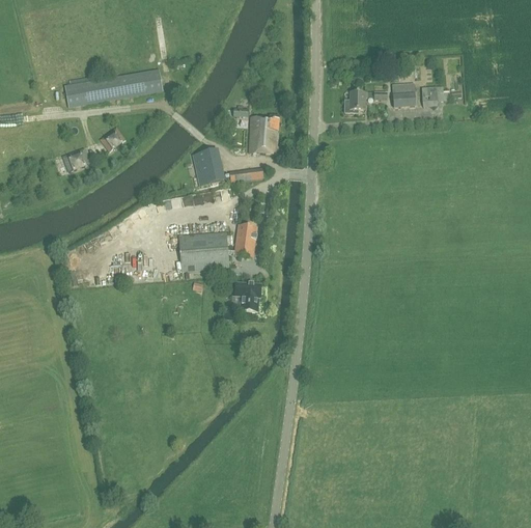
[(64,84),(68,107),(163,90),(159,67),(64,84)]
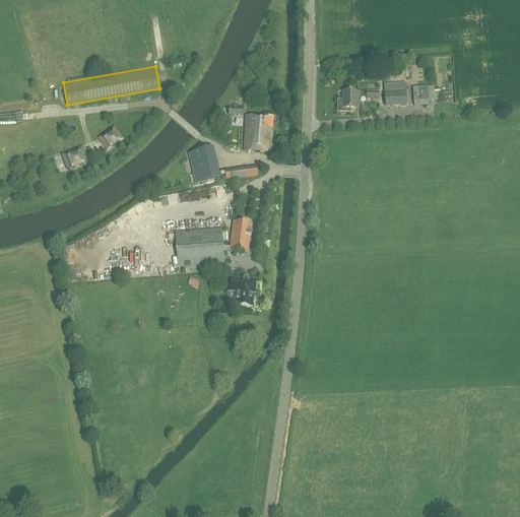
[(407,104),(405,80),(384,82),(386,105),(407,104)]
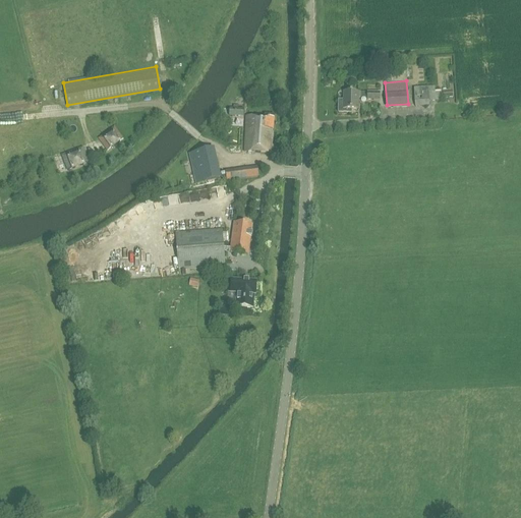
[(414,94),(421,94),(422,104),(429,104),(428,99),(442,98),(441,88),(435,88),(435,83),(413,85),(414,94)]
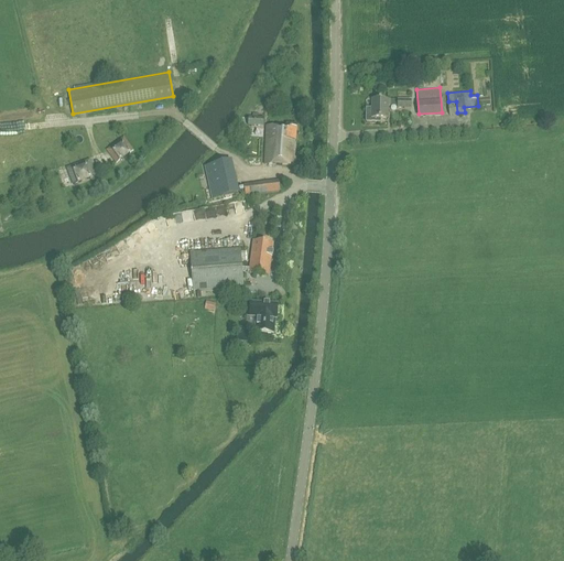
[(371,106),(366,106),(366,119),(380,119),(380,116),(388,116),(388,103),(390,103),(391,97),(371,96),(371,106)]
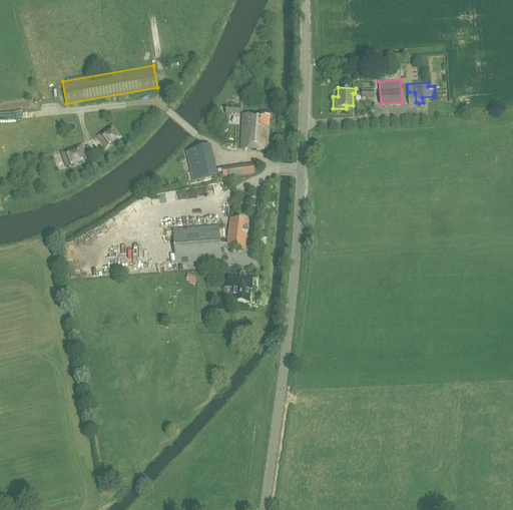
[(374,97),(374,87),(361,87),(361,88),(361,93),(361,97),(374,97)]
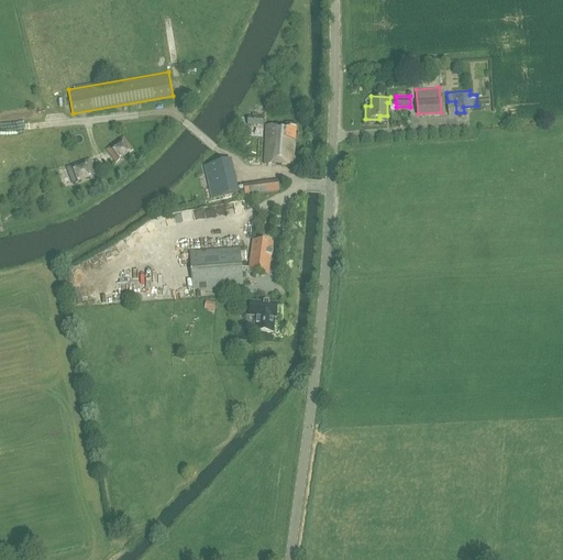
[(263,114),(257,114),(257,110),(252,110),(252,113),(247,113),(247,123),(263,123),(263,114)]
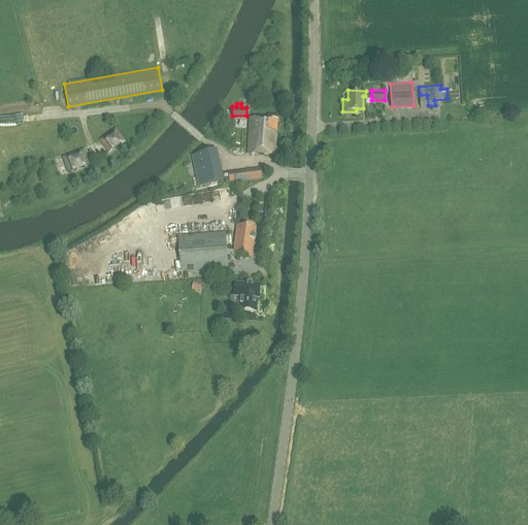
[(248,151),(274,153),(275,144),(276,118),(268,117),(250,116),(248,151)]
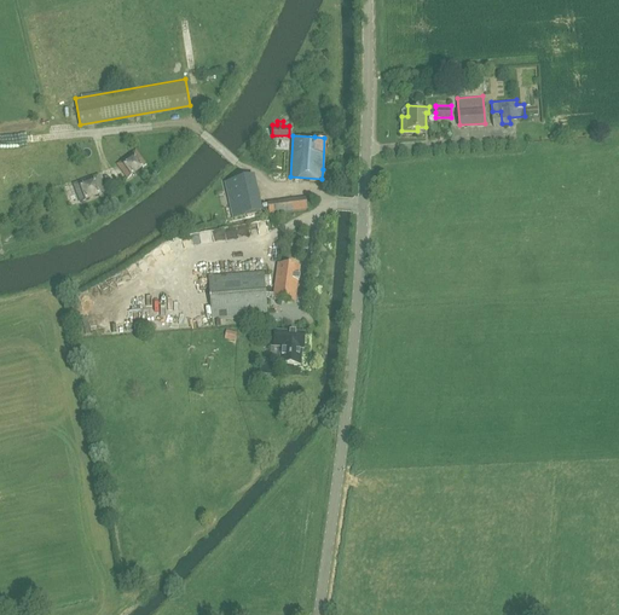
[(146,162),(136,148),(116,161),(127,175),(146,162)]
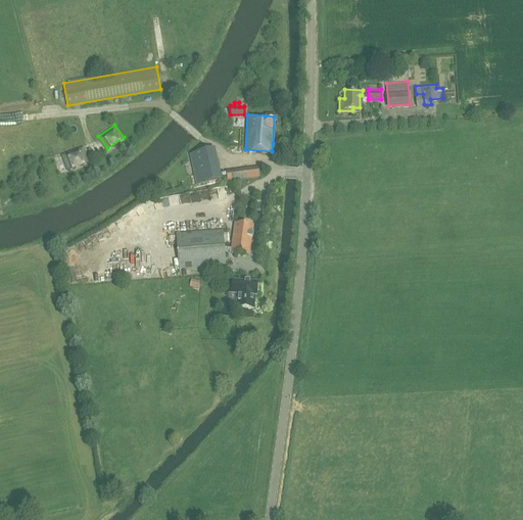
[(67,169),(89,160),(83,145),(61,152),(67,169)]
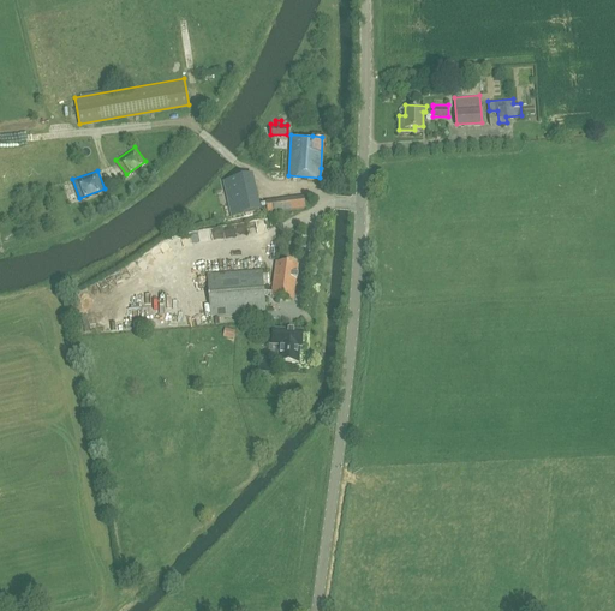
[(252,172),(222,178),(231,215),(261,208),(252,172)]
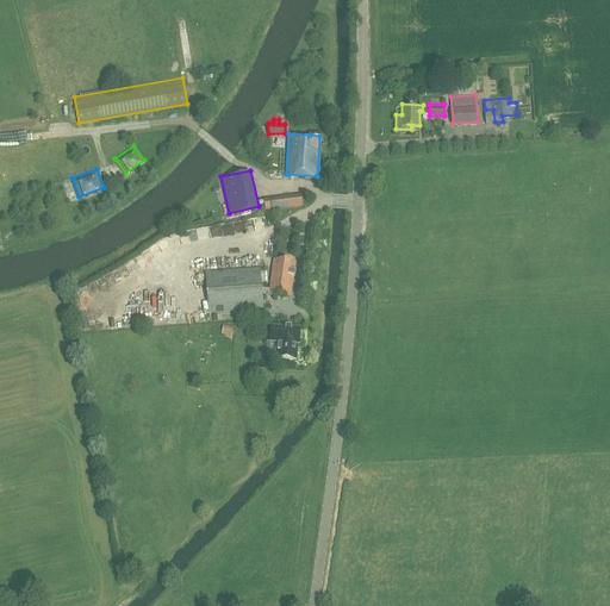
[(302,191),(263,195),(266,208),(303,204),(302,191)]
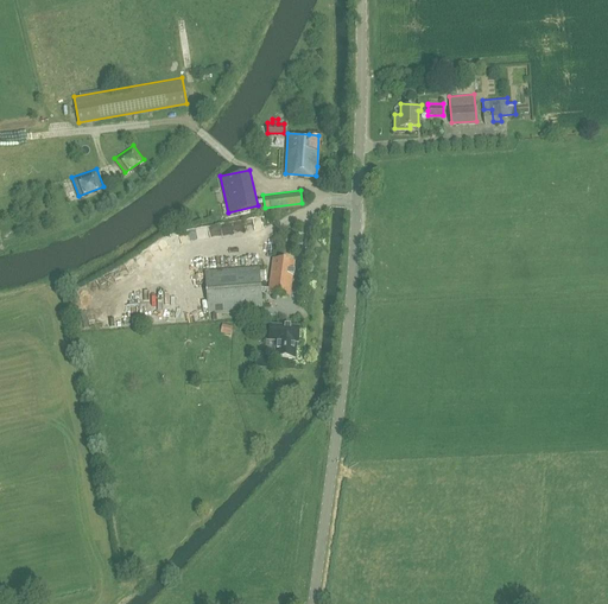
[(245,226),(254,223),(253,214),(242,215),(245,226)]
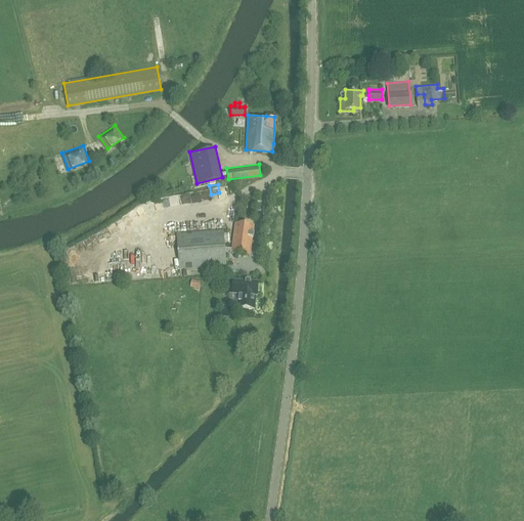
[(233,230),(230,251),(250,254),(254,223),(234,220),(233,230)]
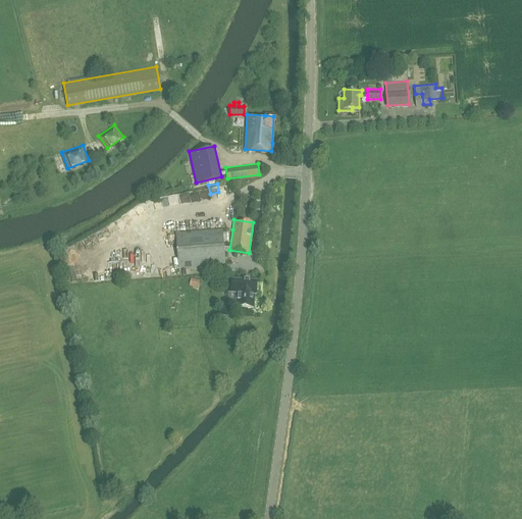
[(225,262),(223,241),(222,230),(222,226),(174,230),(177,266),(225,262)]
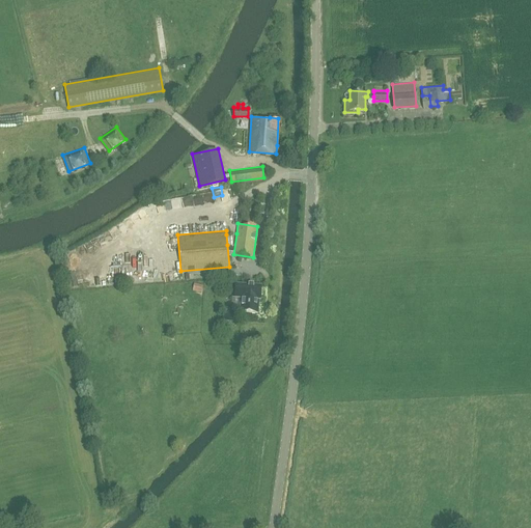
[(192,288),(201,290),(203,283),(194,281),(192,288)]
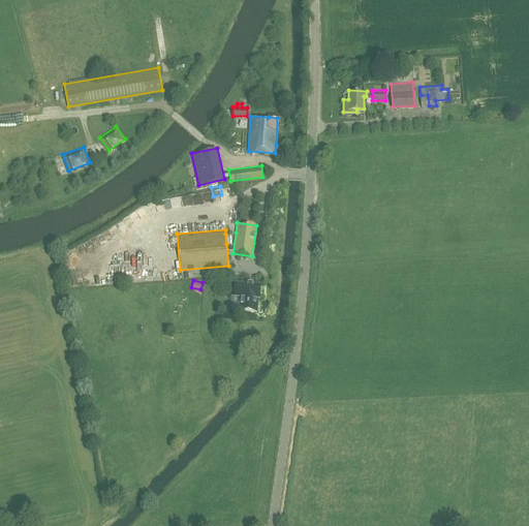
[(235,295),(240,295),(239,308),(256,310),(257,296),(258,296),(259,283),(253,283),(253,281),(252,281),(252,283),(249,283),(249,281),(247,281),(247,282),(236,282),(235,295)]
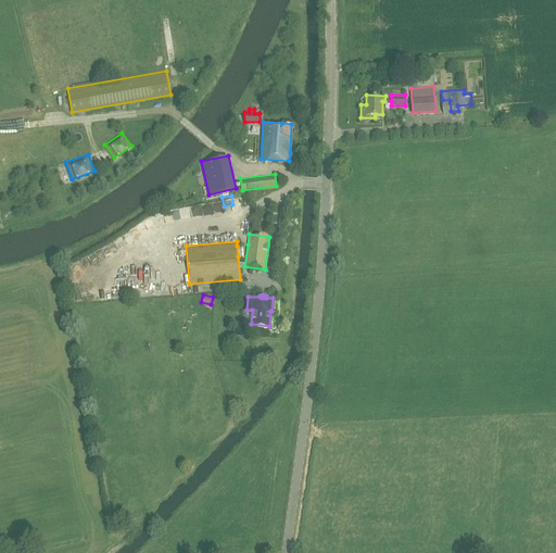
[(232,334),(247,335),(247,326),(234,325),(232,334)]
